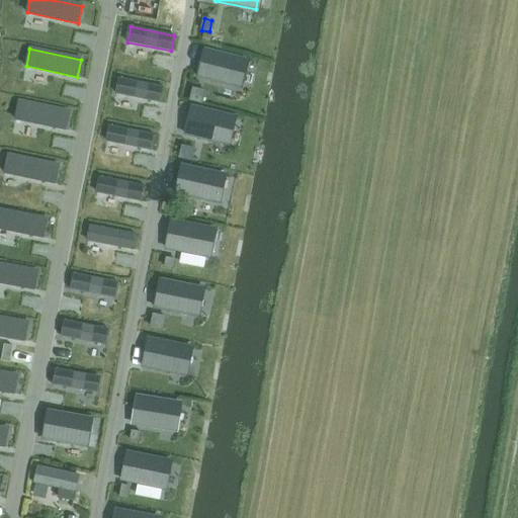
[(204,49),(197,77),(238,87),(245,59),(204,49)]
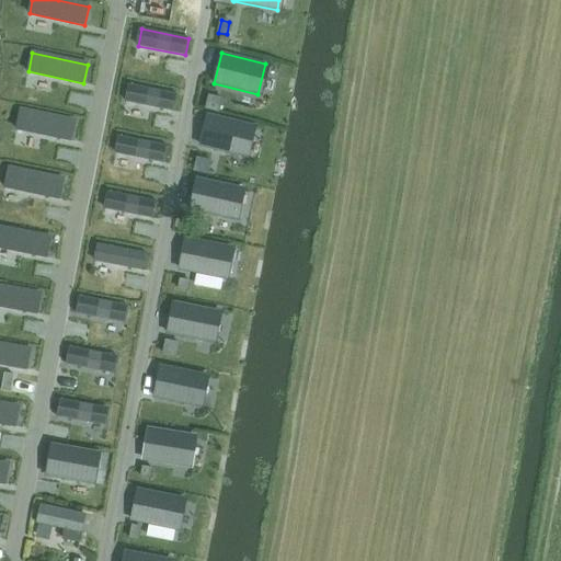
[(130,86),(127,102),(174,112),(178,94),(130,86)]
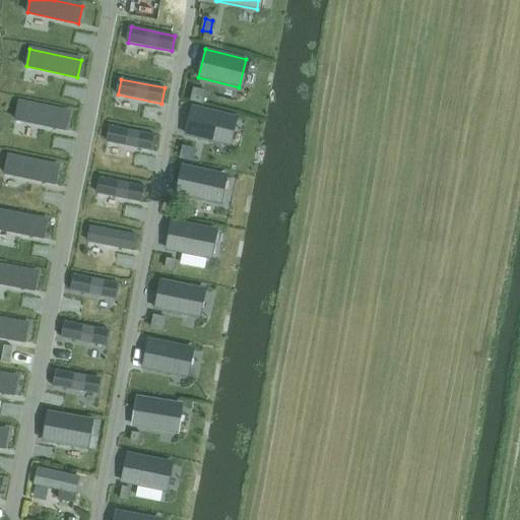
[(194,88),(191,100),(203,104),(206,91),(194,88)]
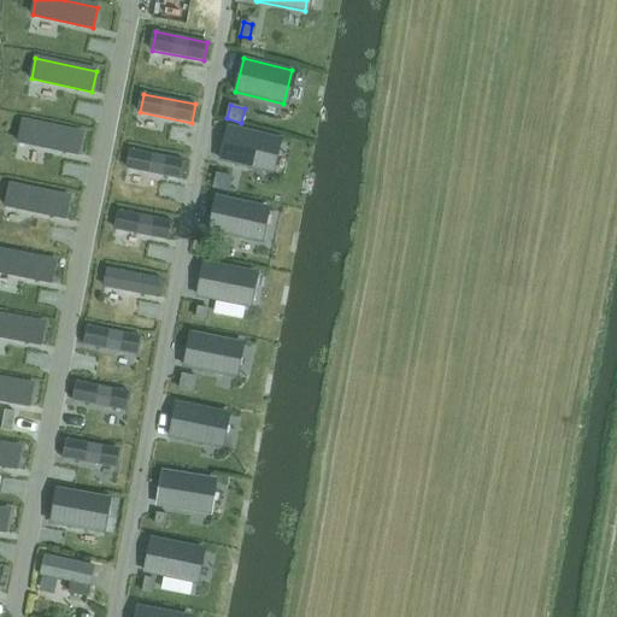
[(23,122),(18,142),(80,154),(83,134),(23,122)]
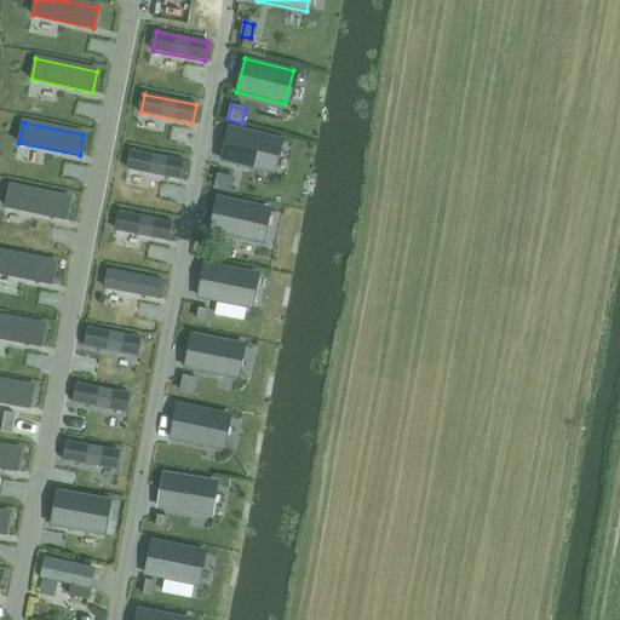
[(230,127),(222,161),(270,173),(279,139),(230,127)]
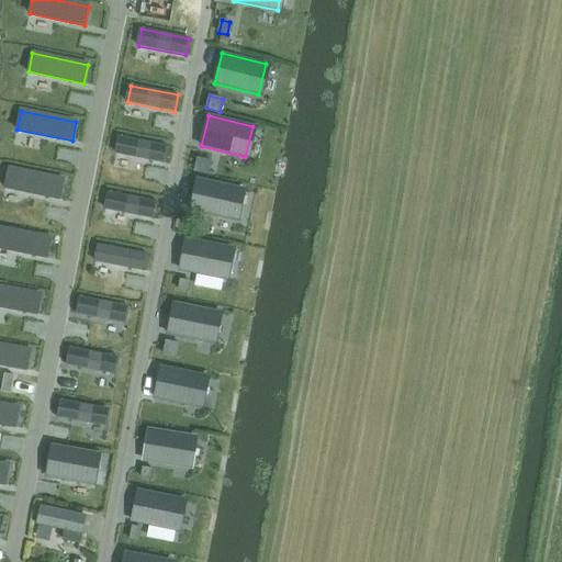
[(121,137),(117,154),(165,164),(168,146),(121,137)]
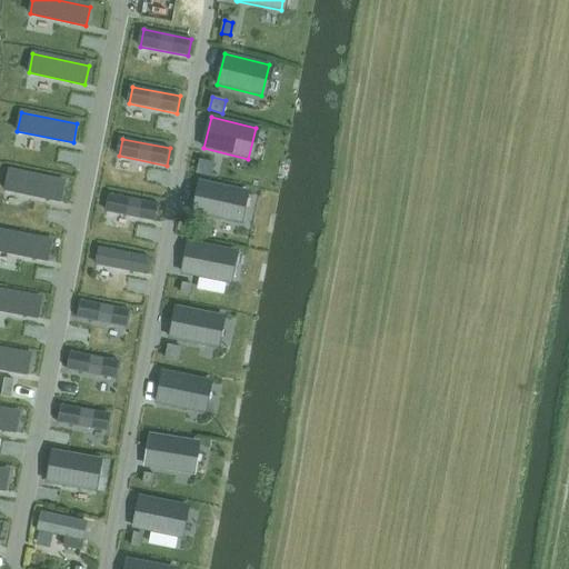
[(201,160),(198,173),(210,176),(213,163),(201,160)]
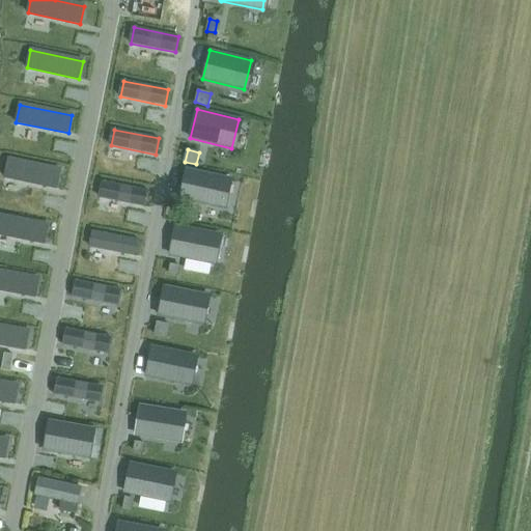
[(8,160),(5,177),(57,188),(60,170),(8,160)]
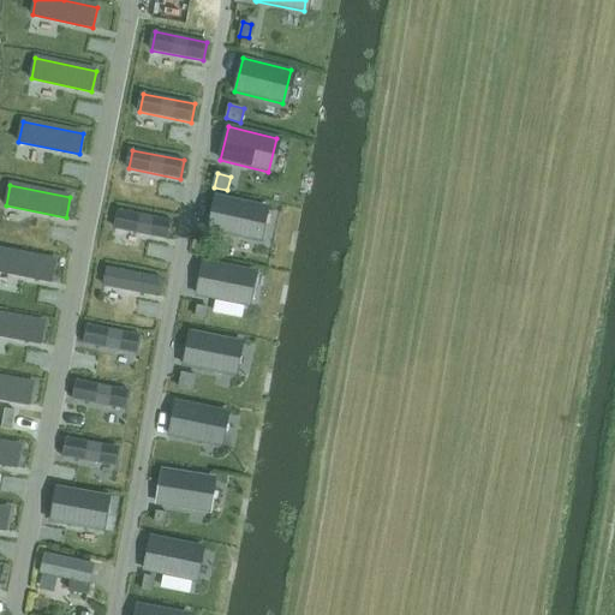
[(216,195),(208,230),(256,239),(263,206),(216,195)]
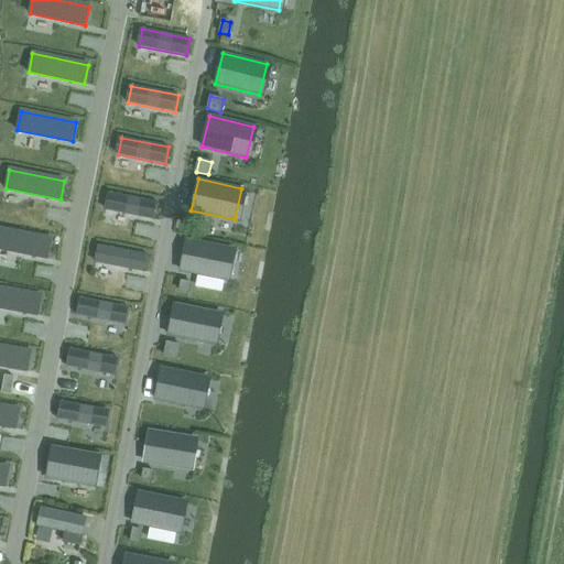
[(110,193),(107,209),(154,219),(158,203),(110,193)]
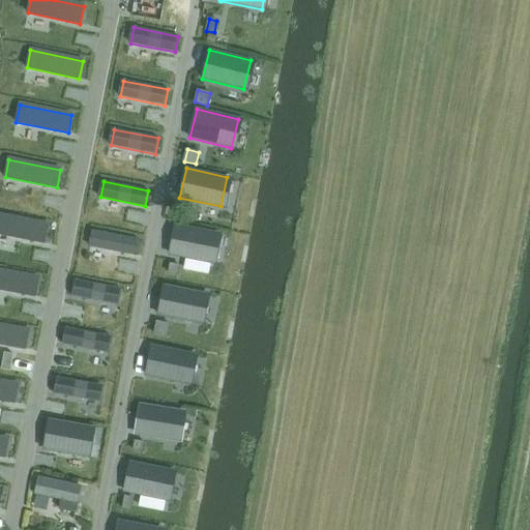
[(187,209),(186,217),(195,219),(196,211),(187,209)]
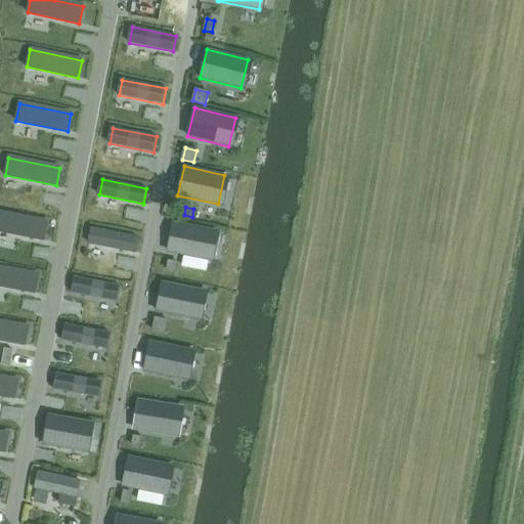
[(0,212),(0,230),(44,241),(48,222),(0,212)]
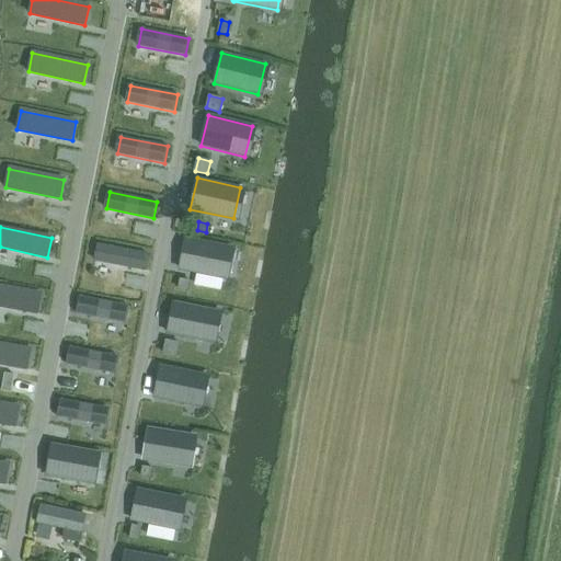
[(185,238),(180,270),(197,273),(224,277),(229,247),(185,238)]
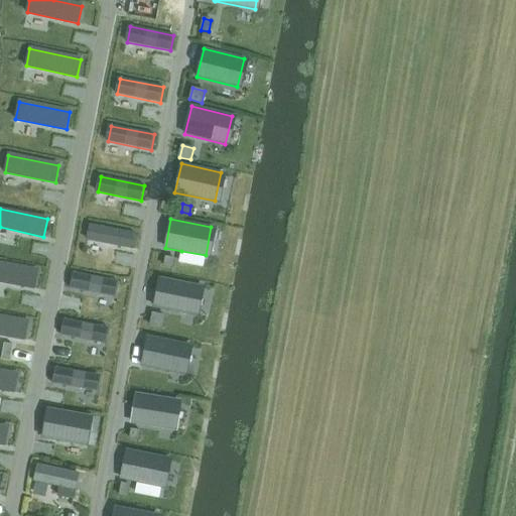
[(91,225),(88,240),(131,249),(134,233),(91,225)]
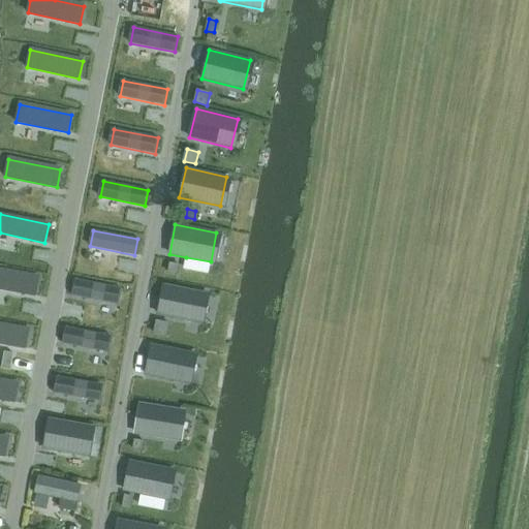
[(170,263),(169,272),(178,274),(179,266),(170,263)]
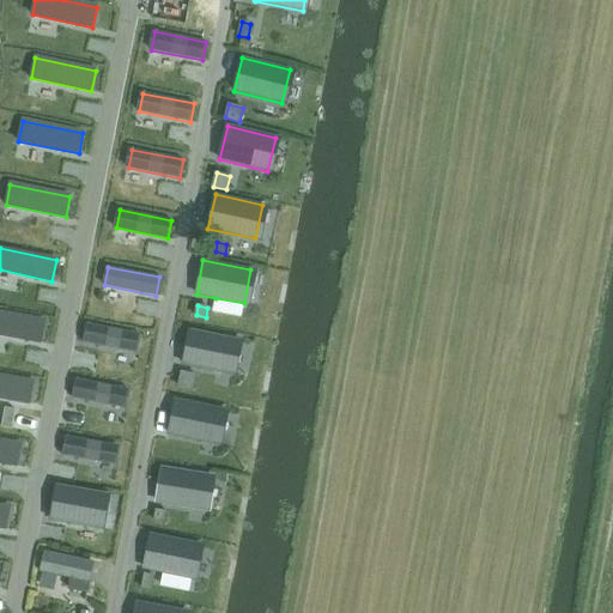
[(0,313),(0,334),(41,343),(46,322),(0,313)]
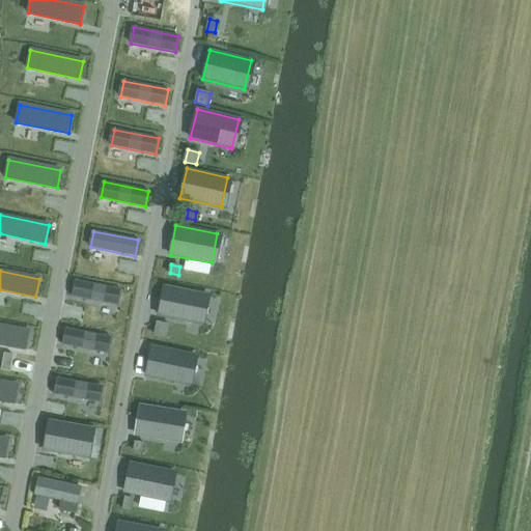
[(76,280),(73,296),(117,305),(120,289),(76,280)]
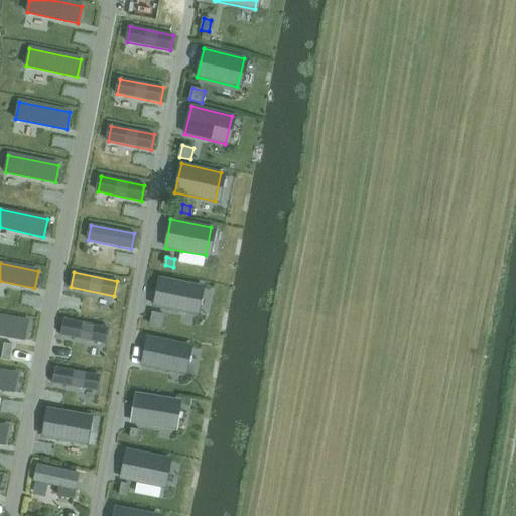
[(160,277),(154,306),(195,314),(201,286),(160,277)]
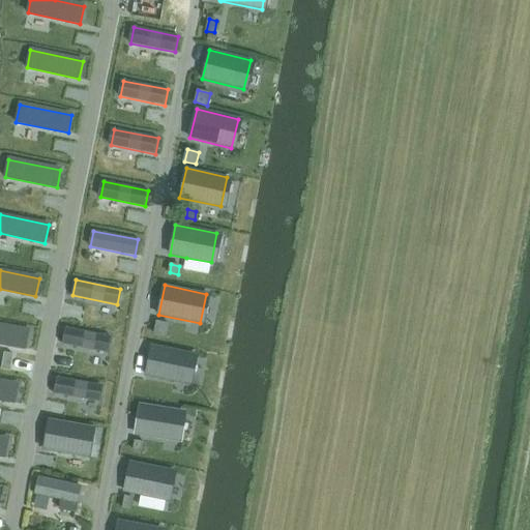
[(157,322),(155,333),(167,336),(169,324),(157,322)]
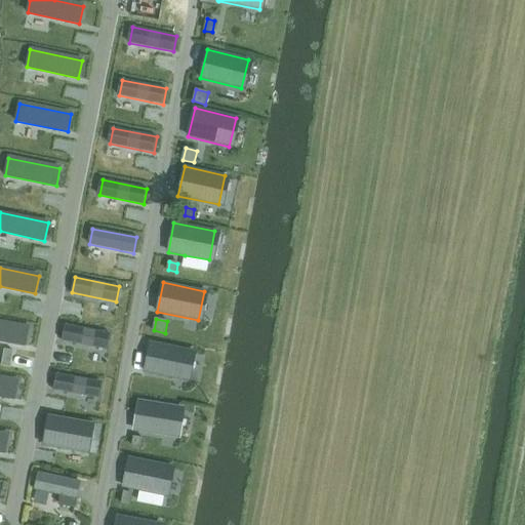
[(0,322),(0,340),(26,346),(29,328),(0,322)]
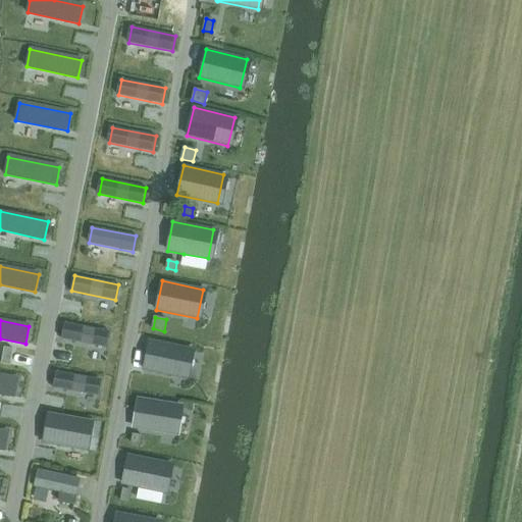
[(65,323),(62,338),(106,347),(109,331),(65,323)]
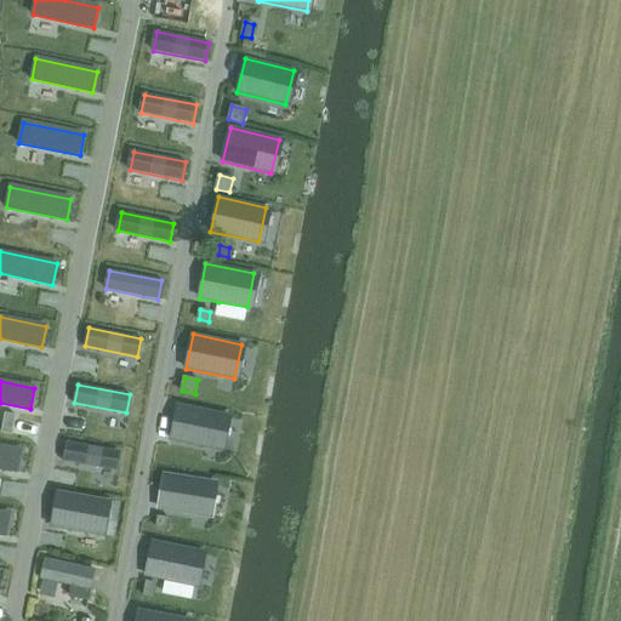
[(178,405),(171,439),(220,449),(227,415),(178,405)]
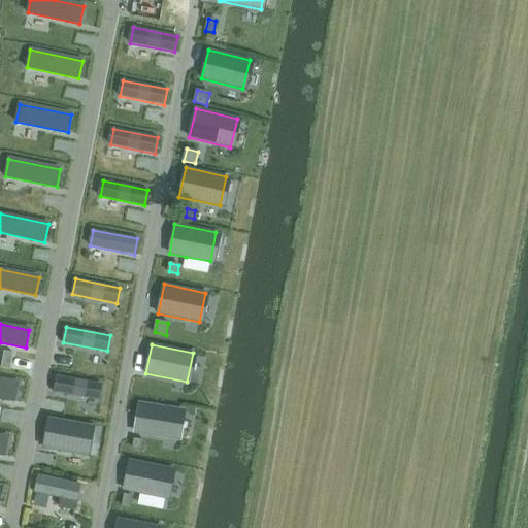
[(4,351),(2,367),(10,369),(13,353),(4,351)]
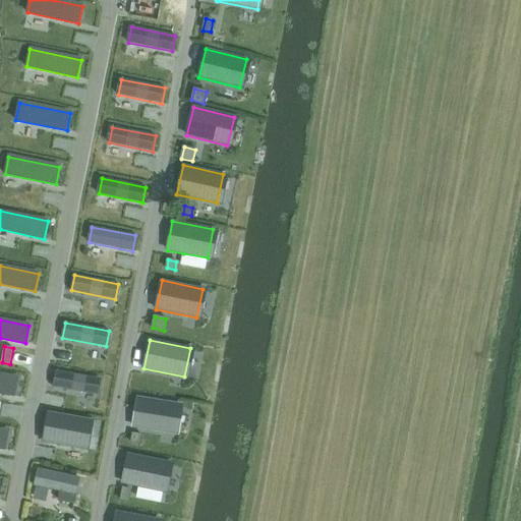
[(56,371),(53,387),(98,395),(101,379),(56,371)]
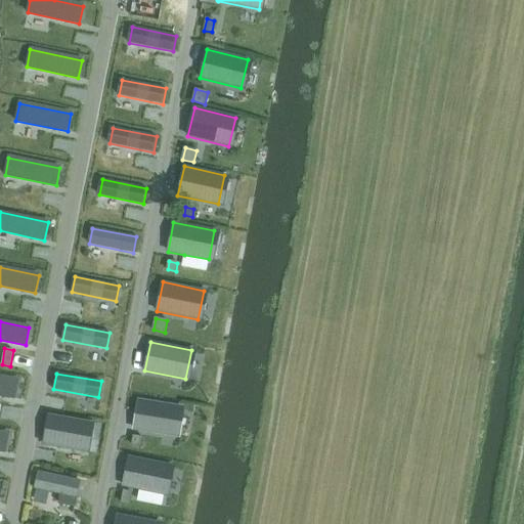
[(0,377),(0,395),(15,398),(18,381),(0,377)]
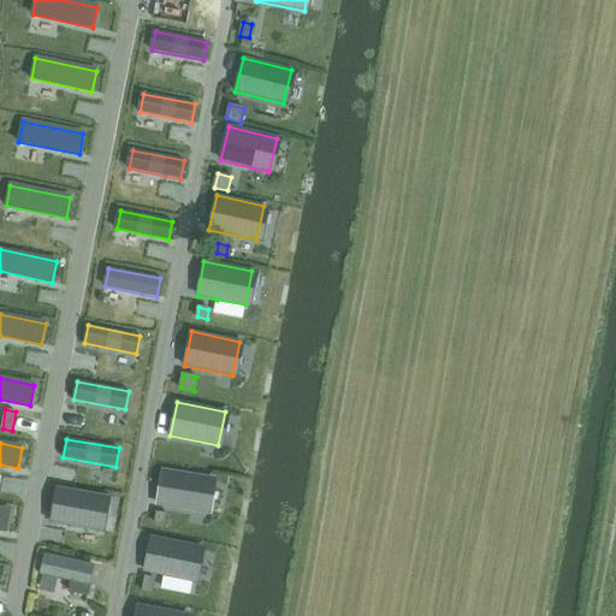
[(163,471),(157,504),(205,513),(211,478),(163,471)]
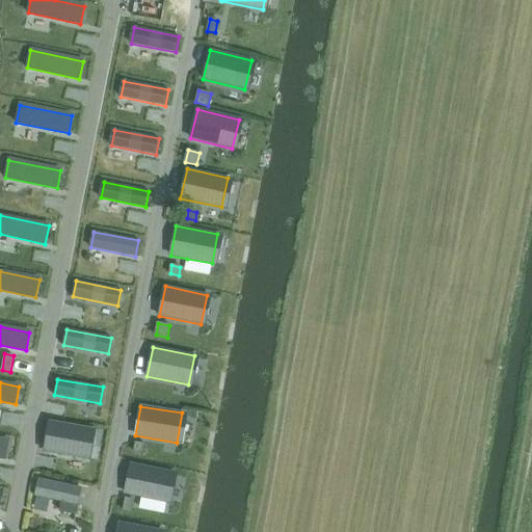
[(49,421),(44,451),(85,458),(90,428),(49,421)]
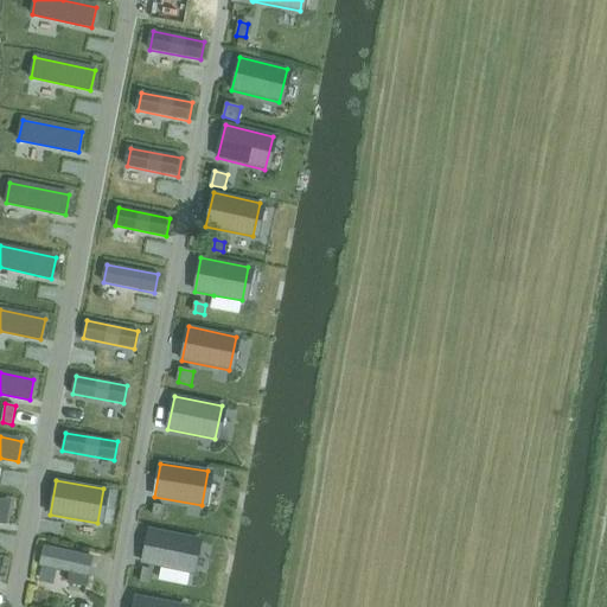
[(0,502),(0,522),(6,524),(10,504),(0,502)]
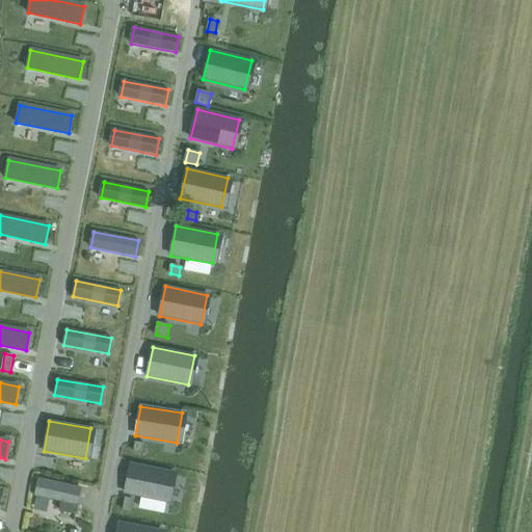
[(136,443),(135,451),(143,453),(144,444),(136,443)]
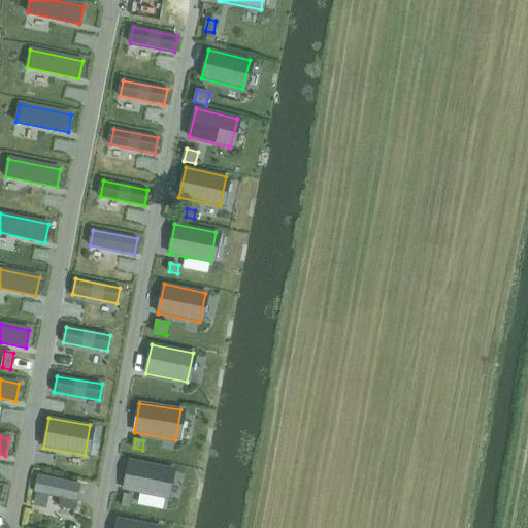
[(130,460),(124,490),(141,493),(165,498),(171,469),(130,460)]
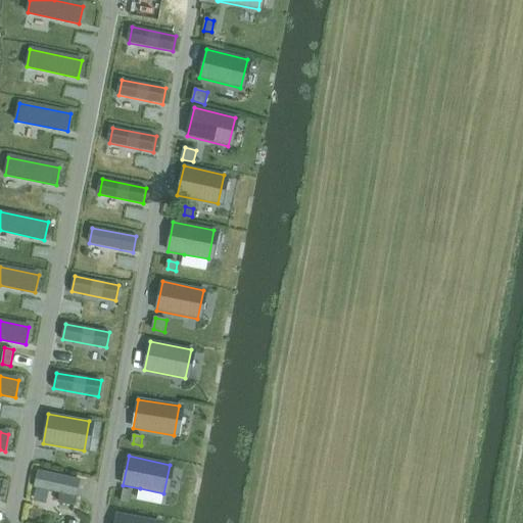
[(38,470),(35,487),(60,493),(58,503),(75,507),(81,480),(38,470)]
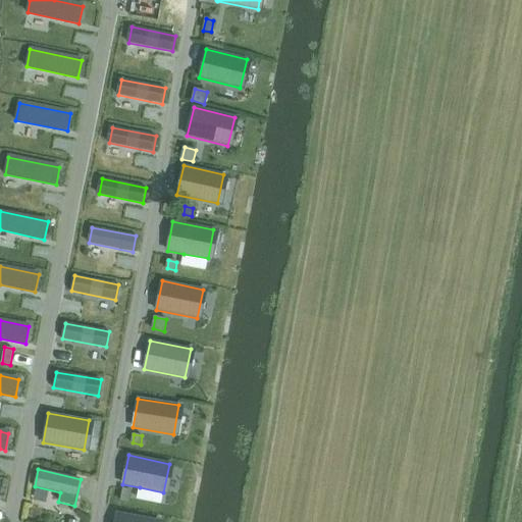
[(123,488),(121,501),(129,502),(132,490),(123,488)]
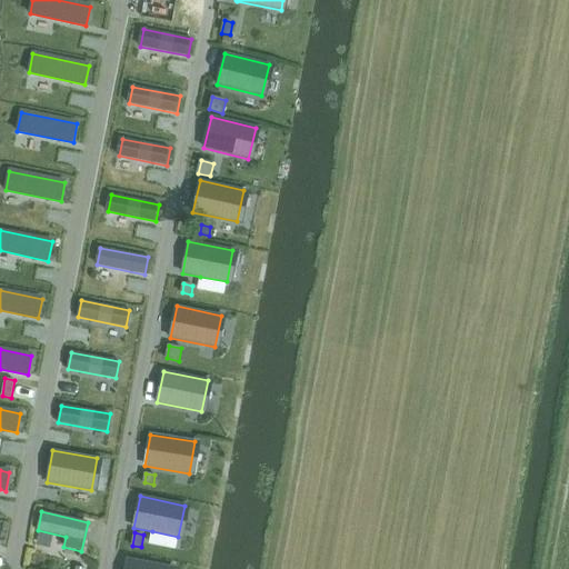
[(127,559),(125,568),(170,568),(171,567),(127,559)]
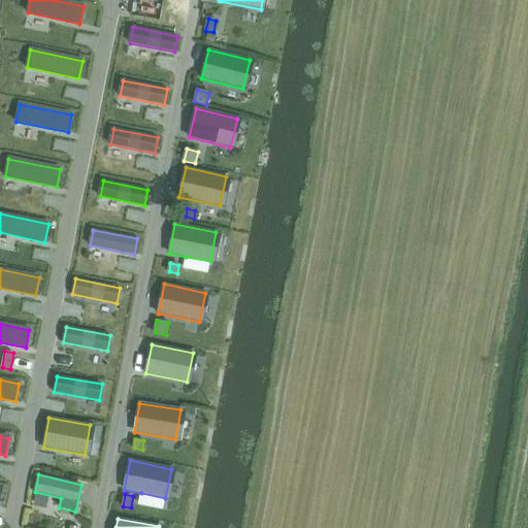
All buildings are outlined.
